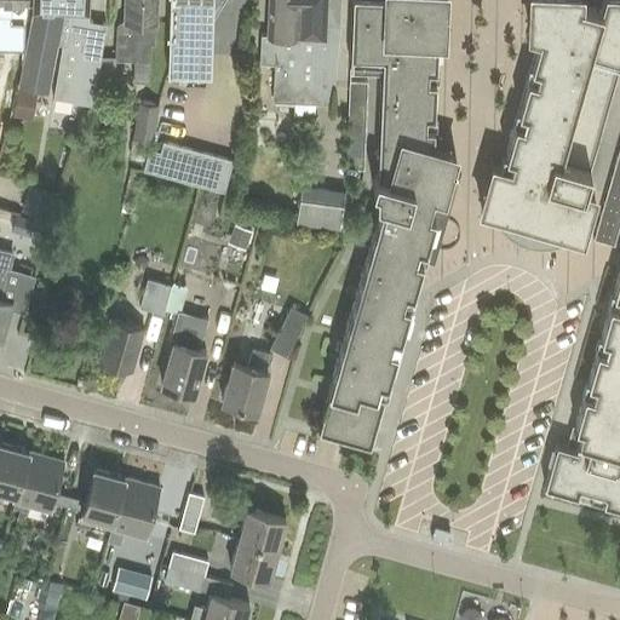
[(28,3),(27,0),(0,0),(0,45),(6,46),(7,24),(10,24),(10,16),(11,16),(11,3),(28,3)]
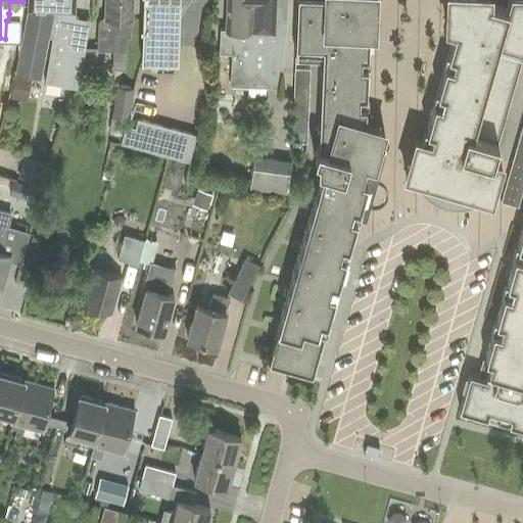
[(75,0),(28,0),(28,10),(15,73),(25,75),(41,78),(49,37),(53,37),(46,83),(77,88),(79,81),(82,65),(86,47),(89,19),(75,17),(75,0)]
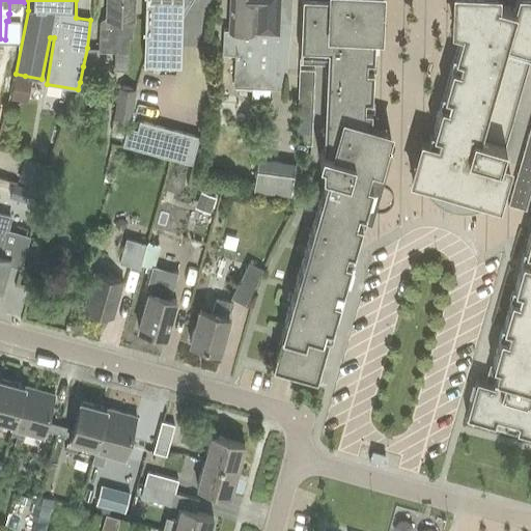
[(135,19),(135,0),(107,0),(107,17),(102,21),(101,21),(100,50),(116,51),(116,68),(129,70),(130,36),(134,36),(134,19),(135,19)]
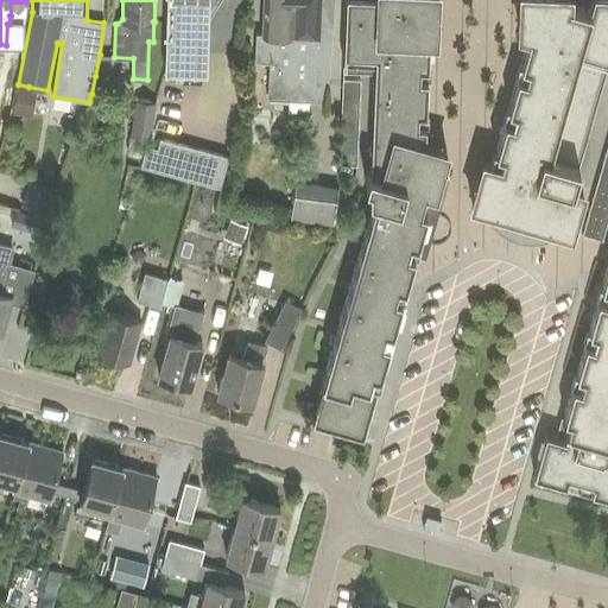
[(207,71),(208,12),(215,0),(166,0),(164,70),(207,71)]
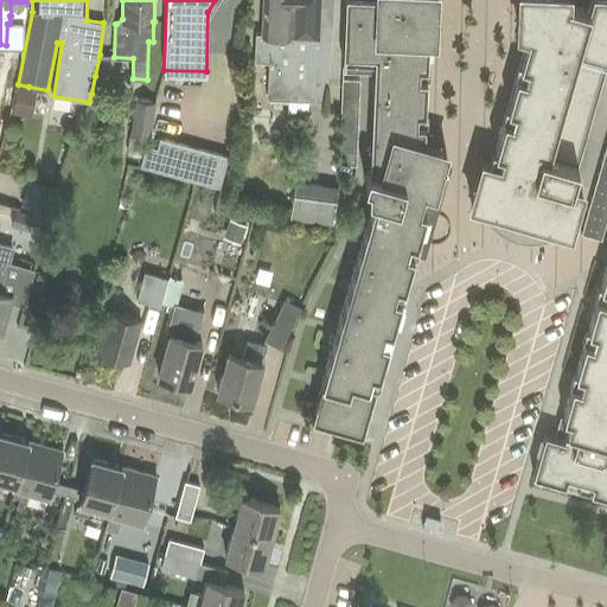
[(326,100),(333,25),(333,0),(262,0),(262,33),(256,33),(255,61),(269,62),(268,97),(326,100)]
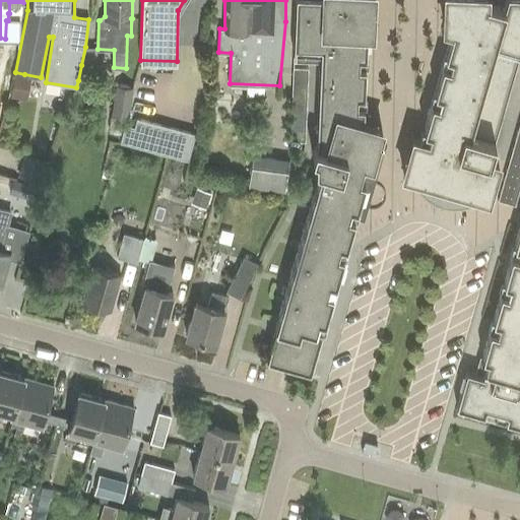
[(315,147),(364,161),(372,164),(382,128),(363,123),(367,33),(372,33),(373,0),(296,0),(295,55),(321,56),(317,146),(315,146),(315,147)]
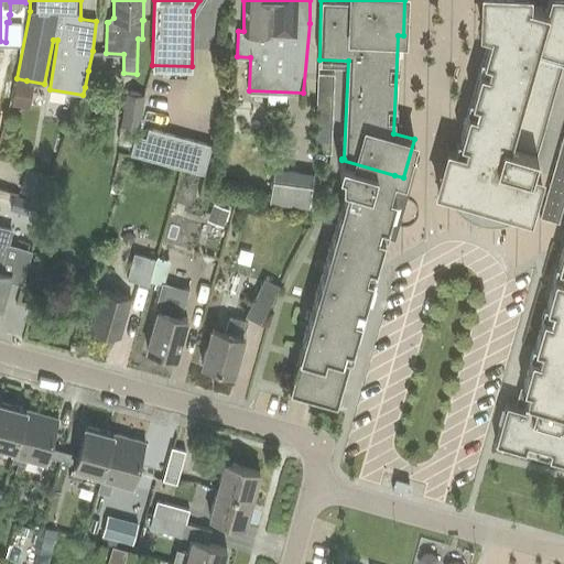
[(563,0),(549,0),(548,6),(528,4),(527,0),(483,0),(481,30),(483,30),(491,32),(457,151),(448,149),(437,187),(452,192),(458,203),(467,212),(477,217),(489,220),(501,219),(500,225),(502,225),(509,202),(528,207),(527,213),(529,214),(540,175),(531,172),(562,63),(563,64),(563,61),(563,0)]
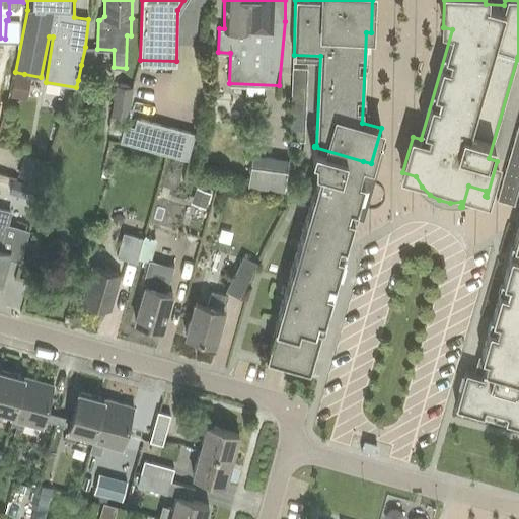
[(85,47),(81,65),(96,65),(96,48),(85,47)]
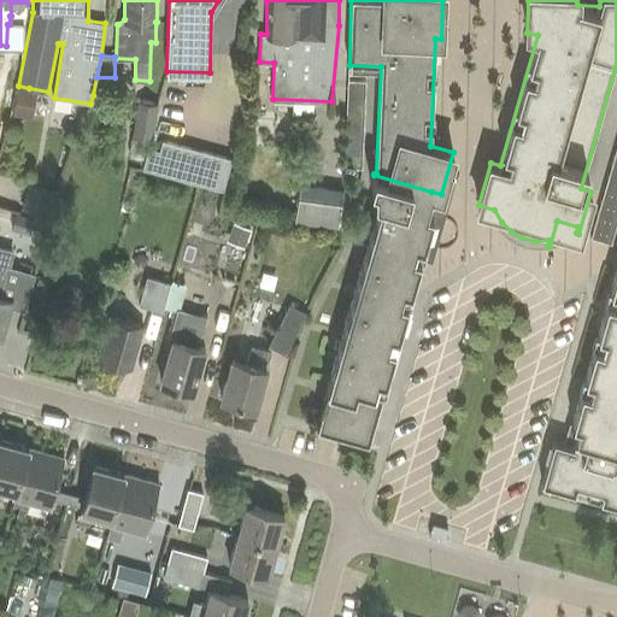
[(362,166),(365,80),(348,80),(345,164),(362,166)]
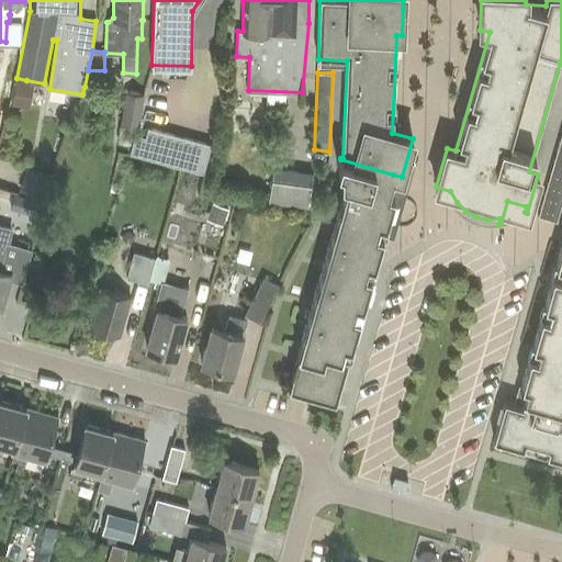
[(17,100),(34,103),(38,83),(20,80),(17,100)]
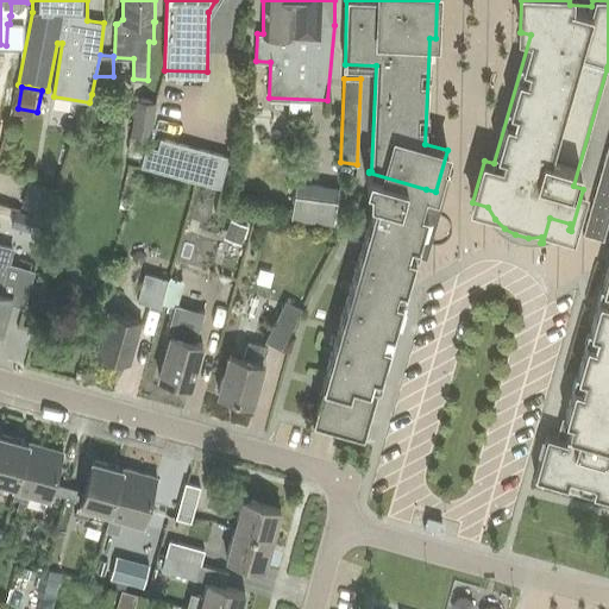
[(150,139),(156,101),(138,100),(132,137),(150,139)]
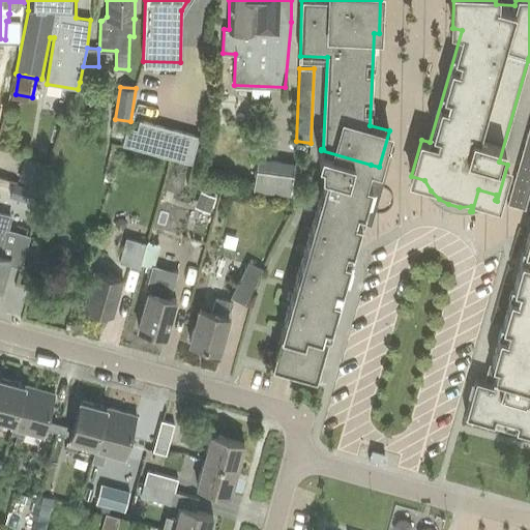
[(139,120),(137,129),(126,126),(122,144),(192,163),(199,136),(139,120)]
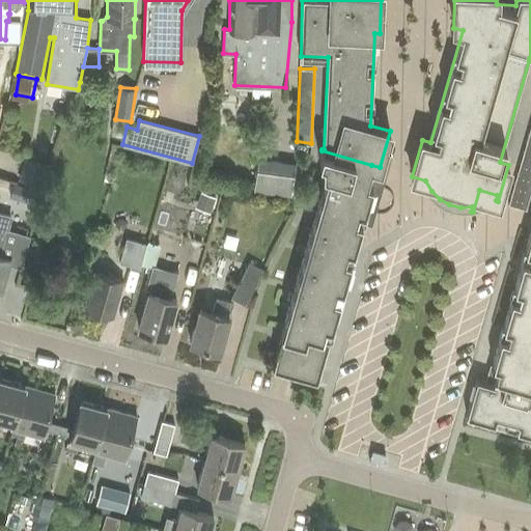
[(526,210),(530,190),(530,126),(508,204),(526,210)]
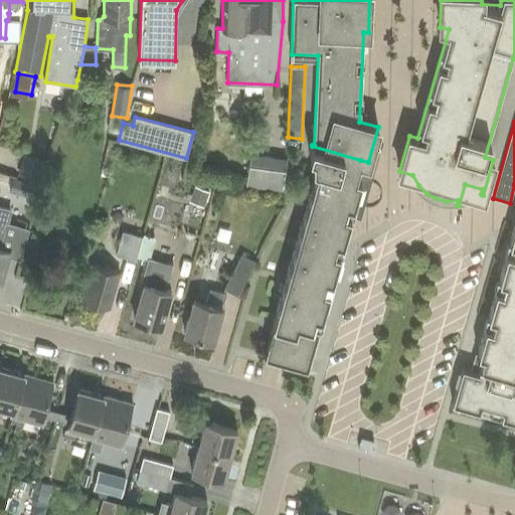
[(355,177),(360,160),(312,146),(309,155),(313,156),(313,166),(318,168),(273,324),(274,324),(265,355),(307,367),(361,179),(355,177)]
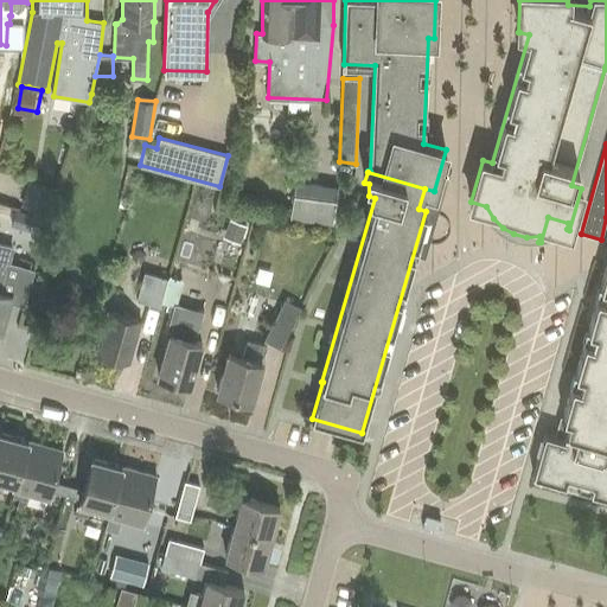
[(350,203),(351,190),(337,187),(338,186),(295,180),(291,217),(334,223),(334,225),(345,227),(347,203),(350,203)]
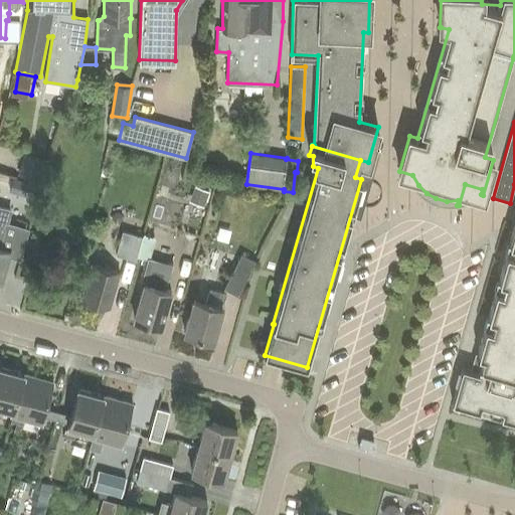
[(205,205),(210,190),(197,185),(191,199),(205,205)]
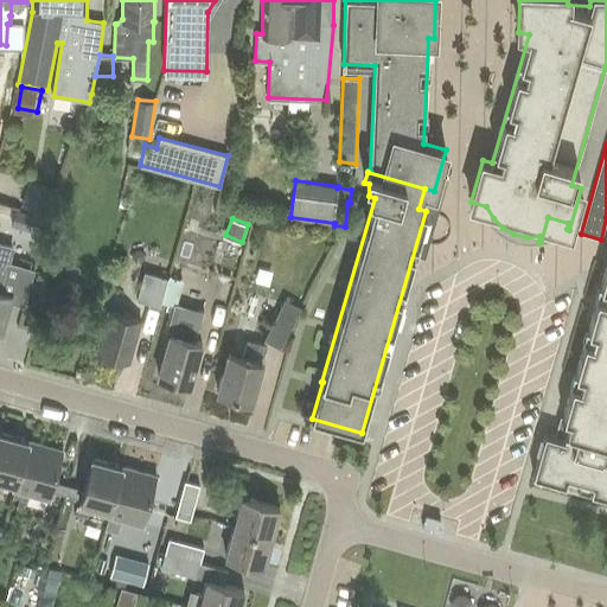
[(0,331),(1,332),(12,294),(1,291),(13,247),(0,242),(0,331)]
